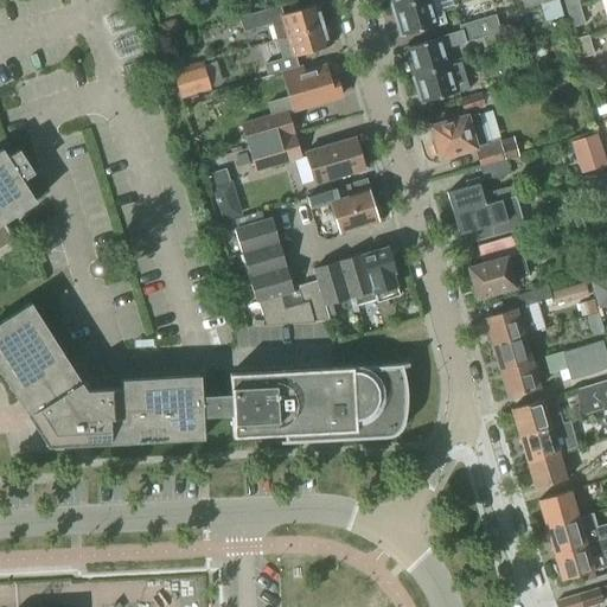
[(388,0),(391,11),(427,0),(388,0)]
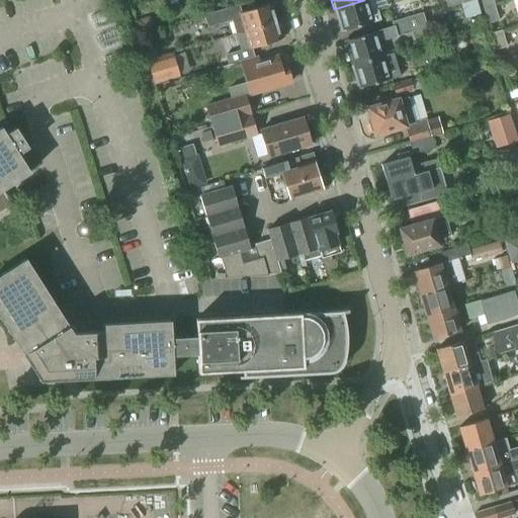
[(367,0),(364,0),(334,9),(338,22),(340,21),(343,31),(380,20),(377,12),(371,13),(367,0)]
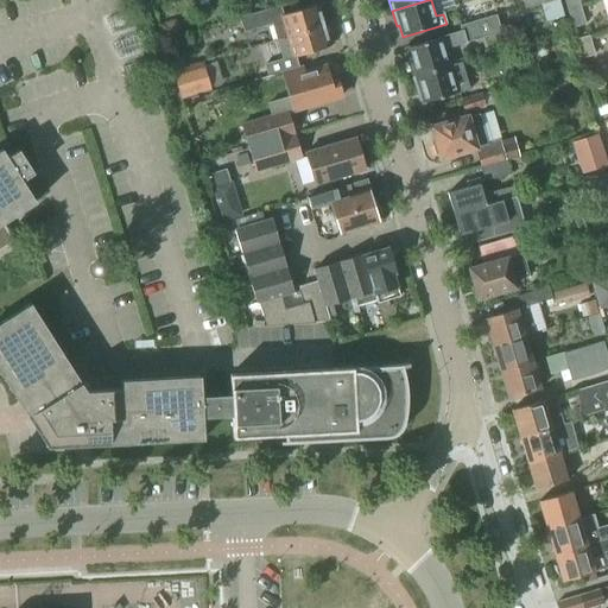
[(556,0),(520,0),(524,10),(557,0),(556,0)]
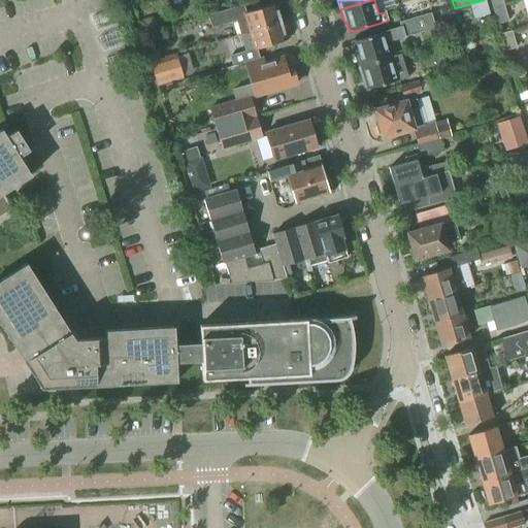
[(489,0),(492,9),(503,5),(501,0),(489,0)]
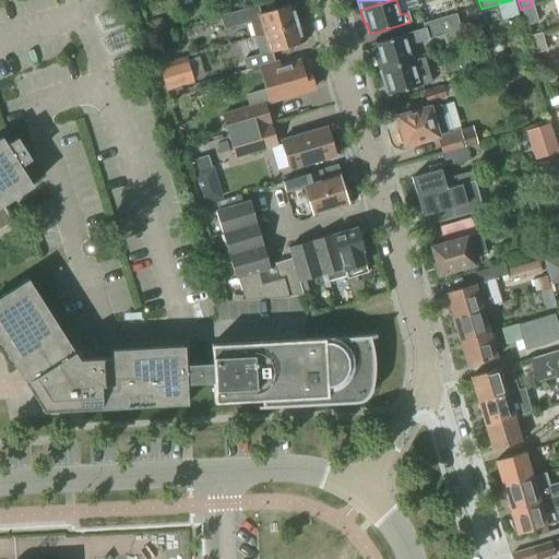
[(254,37),(297,24),(292,4),(260,13),(258,6),(221,18),(225,31),(250,23),(254,37)]
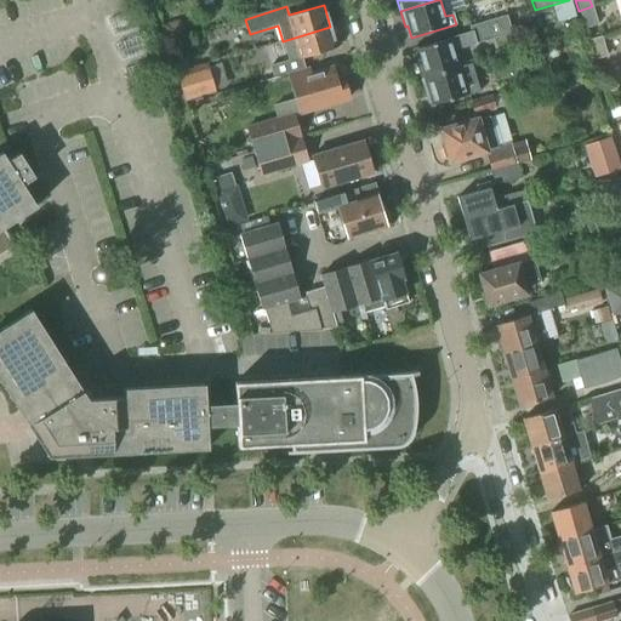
[(592,6),(579,11),(585,29),(598,26),(592,6)]
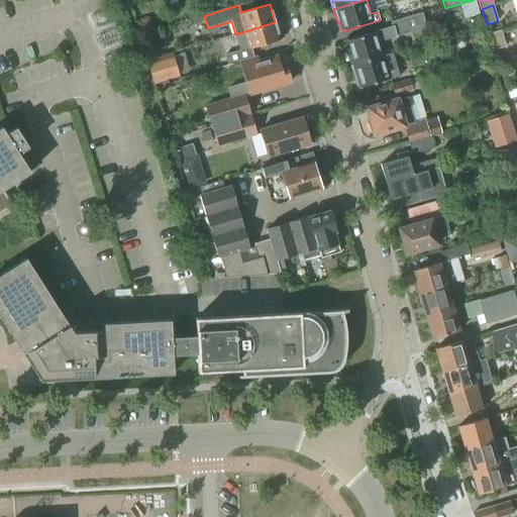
[(347,54),(350,67),(383,57),(379,42),(426,28),(422,14),(391,23),(392,28),(345,41),(348,54),(347,54)]
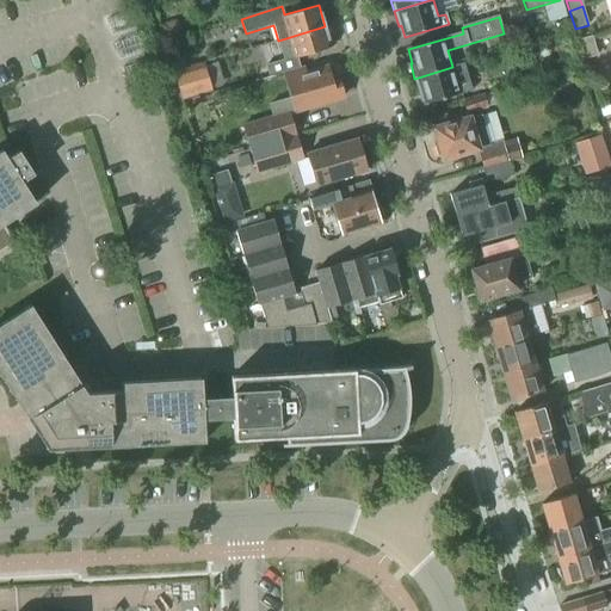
[(284,61),(331,48),(325,26),(278,41),(284,61)]
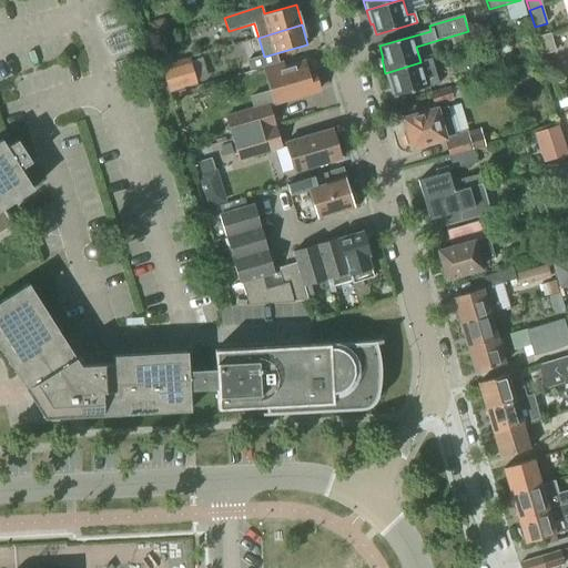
[(550,33),(539,37),(537,37),(543,56),(556,52),(550,33)]
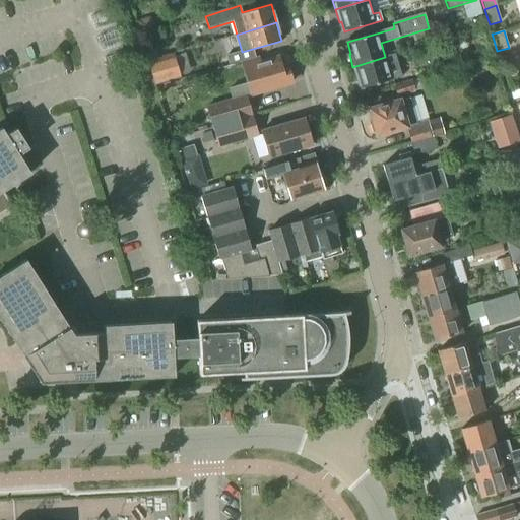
[(486,43),(475,45),(478,56),(490,53),(486,43)]
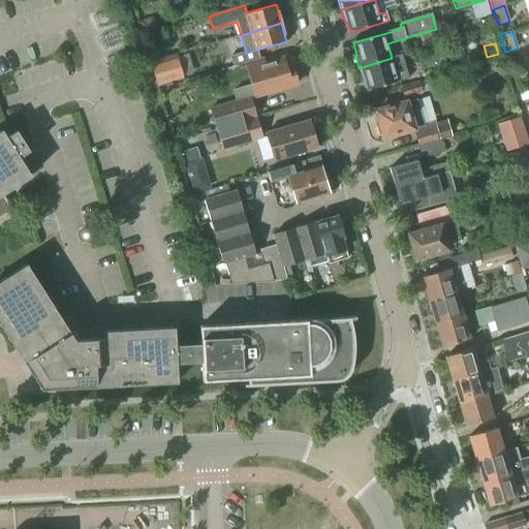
[(183,80),(177,56),(150,64),(157,87),(183,80)]
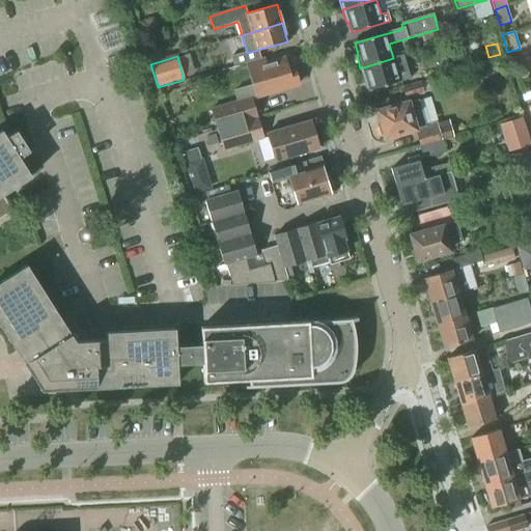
[(366,80),(369,91),(407,81),(410,80),(403,56),(360,68),(364,81),(366,80)]
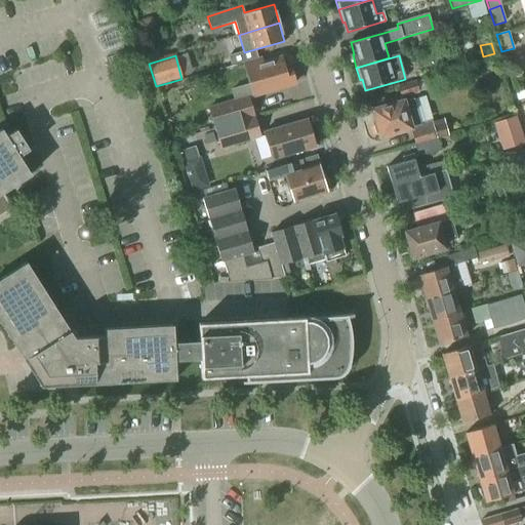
[(207,107),(214,128),(255,116),(250,99),(253,98),(253,96),(264,92),(296,83),(291,66),(285,68),(283,58),(264,65),(263,61),(244,66),(250,84),(231,90),(234,99),(207,107)]
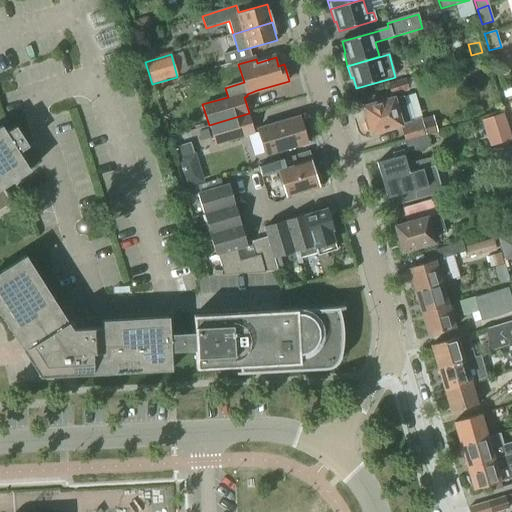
[(416,77),(405,81),(408,90),(409,91),(418,88),(416,77)]
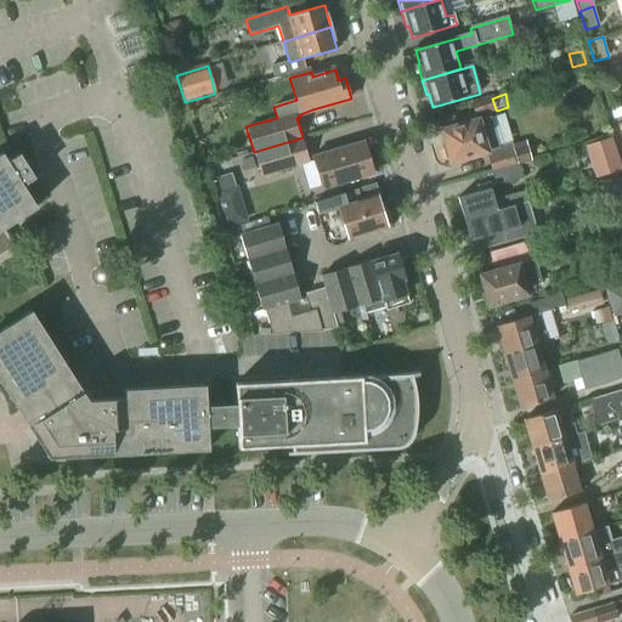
[(471,103),(475,116),(496,109),(492,99),(492,96),(471,103)]
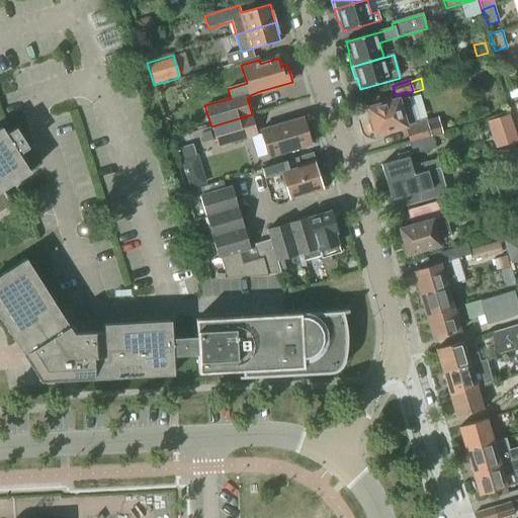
[(410,144),(431,138),(426,119),(416,122),(408,98),(367,110),(375,136),(405,126),(410,144)]
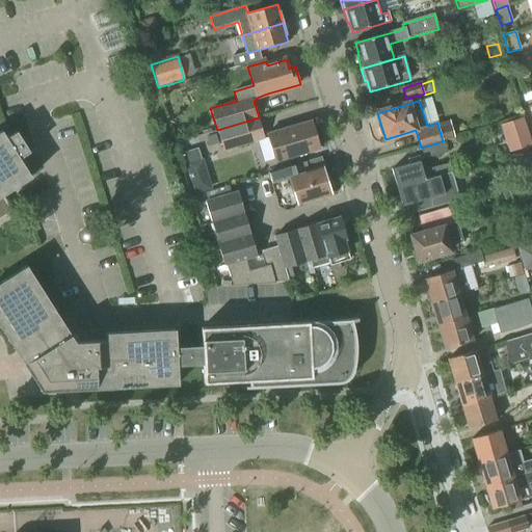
[(259,117),(217,130),(217,132),(223,152),(265,139),(259,118),(259,117)]
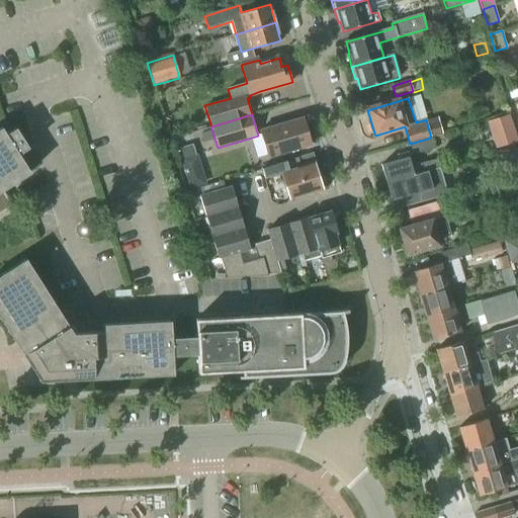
[(517,141),(517,140),(510,114),(488,121),(493,140),(498,138),(500,147),(517,141)]
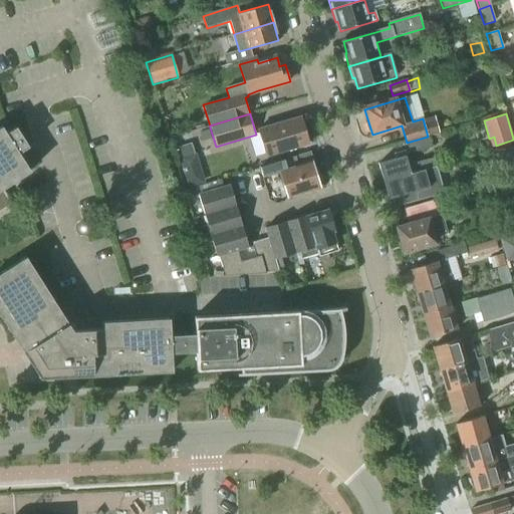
[(309,144),(300,116),(257,130),(265,157),(309,144)]
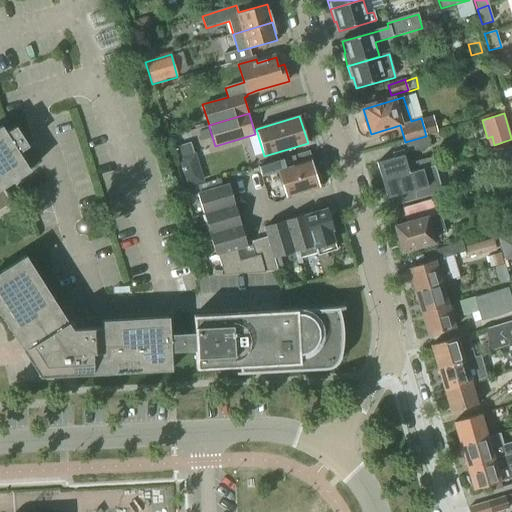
[(0,208),(11,202),(3,189),(29,172),(18,155),(29,147),(16,127),(5,134),(1,128),(0,128),(0,208)]
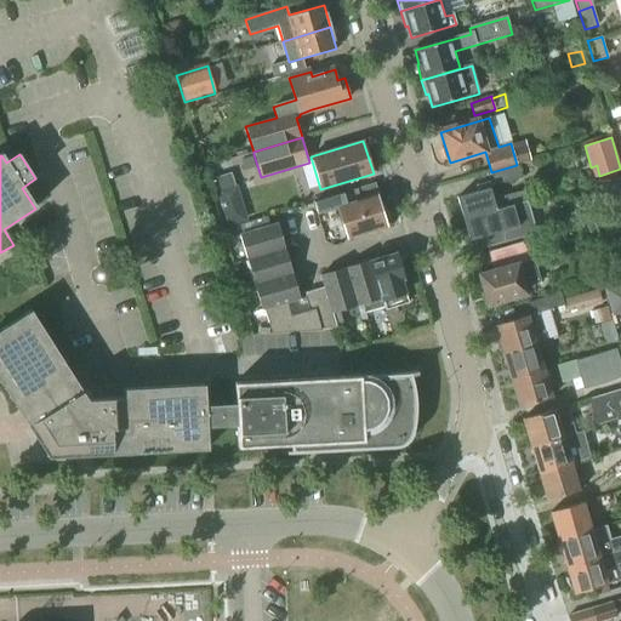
[(517,165),(491,172),(495,186),(520,178),(517,165)]
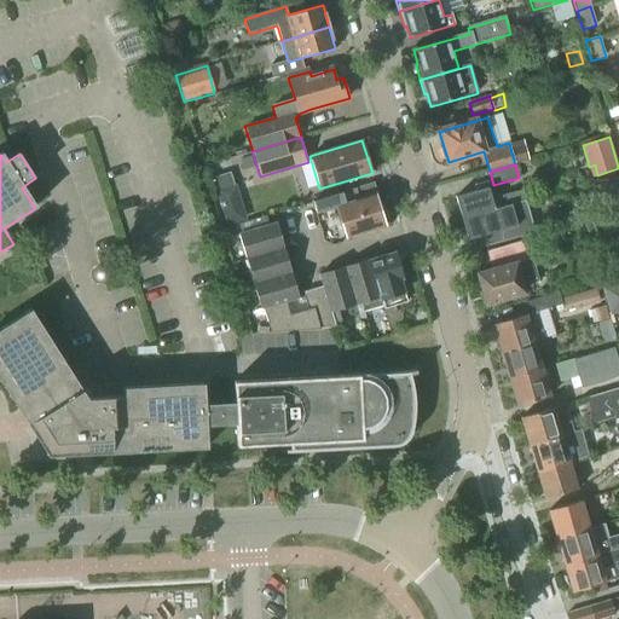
[(230,173),(213,178),(218,191),(215,192),(225,227),(246,221),(235,186),(230,173)]
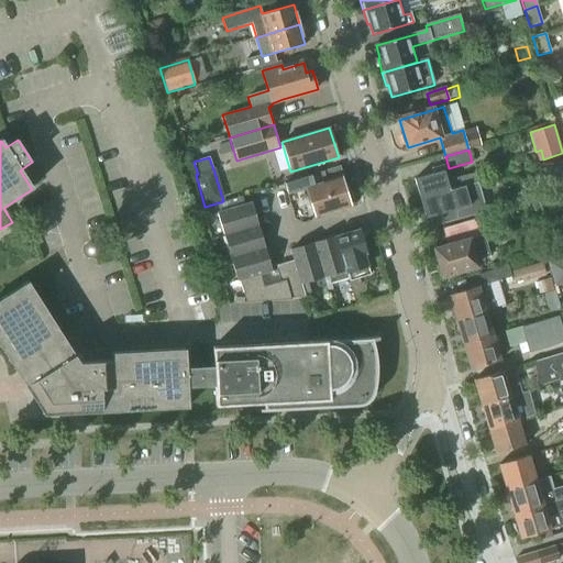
[(562,158),(544,165),(553,196),(562,192),(562,158)]
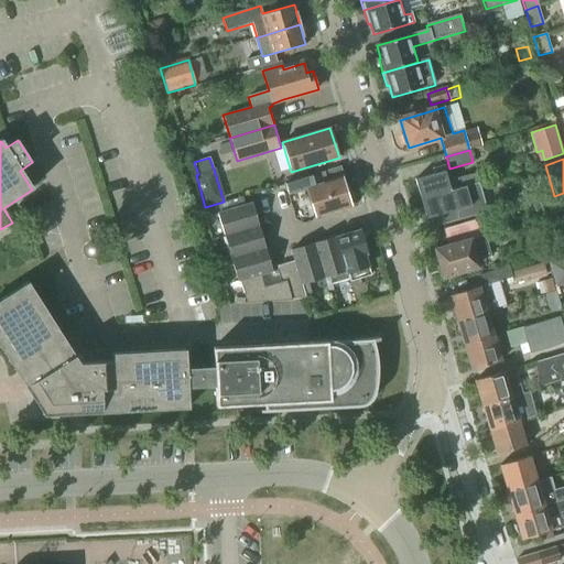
[(415,181),(421,201),(479,184),(476,173),(447,182),(443,165),(433,169),(435,174),(415,181)]
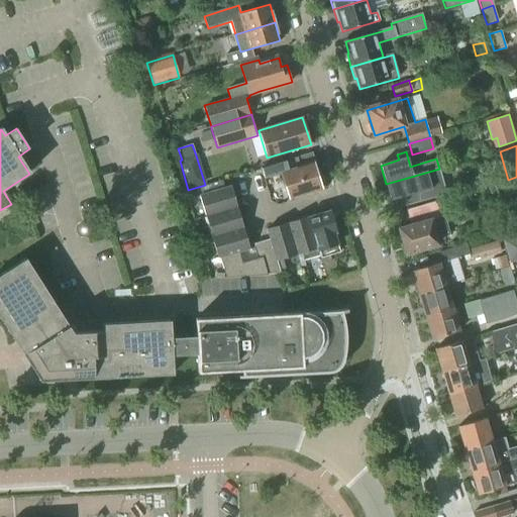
[(285,161),(260,170),(261,173),(263,180),(281,174),(289,199),(320,189),(319,186),(322,185),(319,174),(316,175),(312,162),(314,162),(312,152),(285,161)]
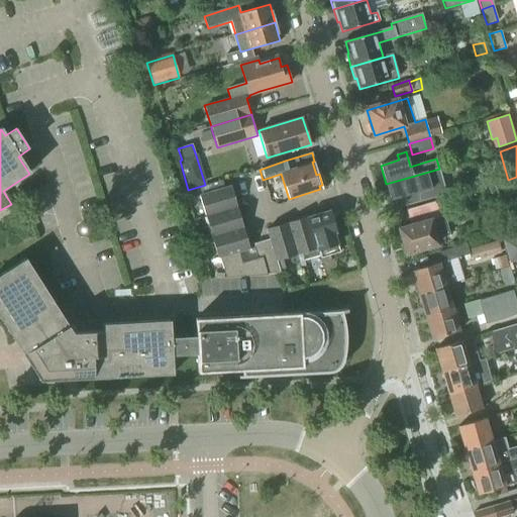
[(386,184),(391,201),(405,197),(408,205),(406,205),(406,206),(447,195),(439,169),(386,184)]
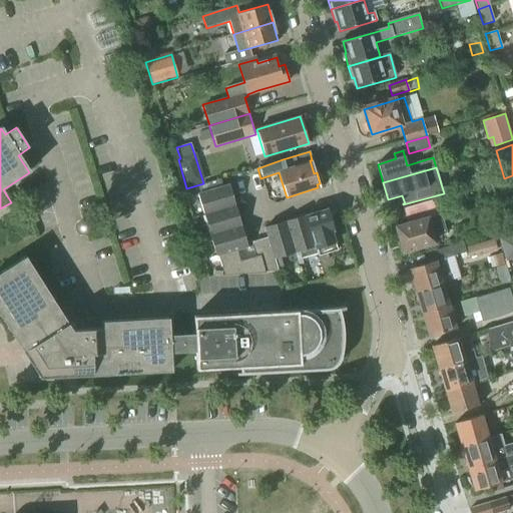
[(233,206),(227,186),(197,195),(203,217),(233,206)]
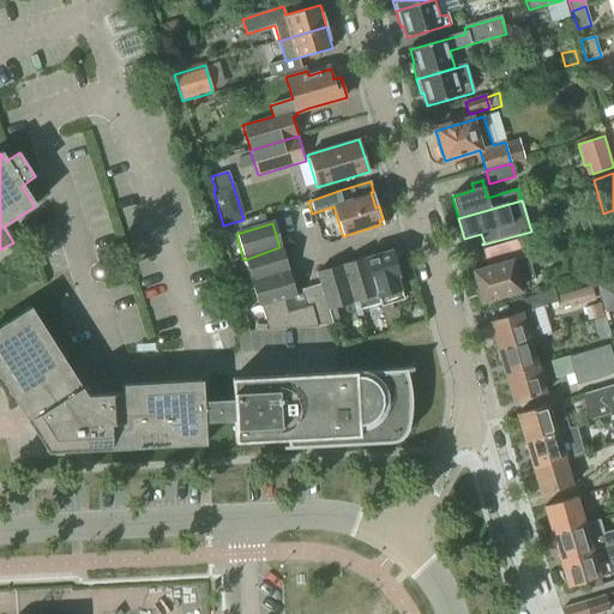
[(483,250),(488,269),(475,274),(483,302),(519,292),(517,283),(534,278),(528,258),(537,254),(533,235),(483,250)]
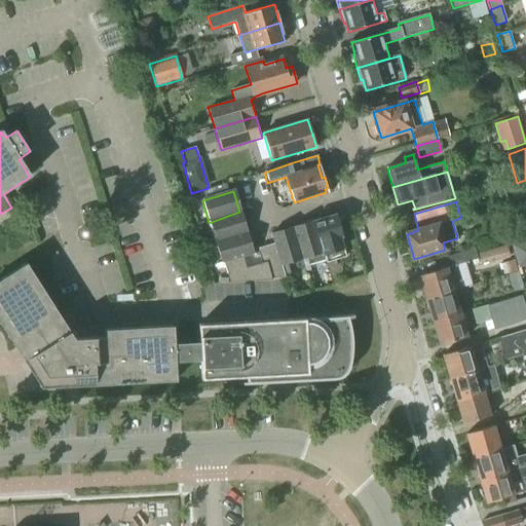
[(209,223),(215,243),(247,233),(239,212),(209,223)]
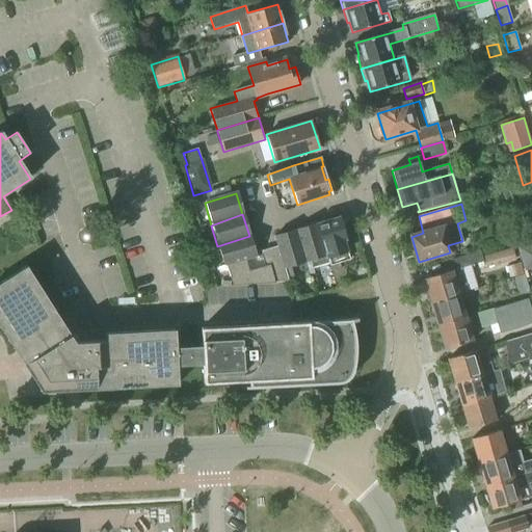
[(339,217),(317,223),(327,256),(329,264),(330,266),(350,261),(344,239),(345,238),(339,217)]
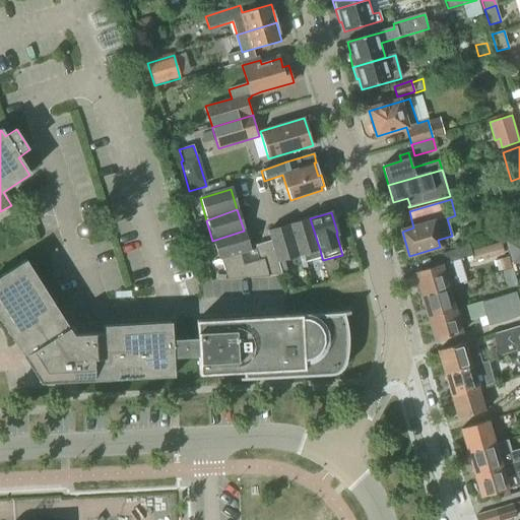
[(310,218),(288,224),(299,256),(303,269),(307,267),(306,263),(322,258),(320,250),(310,218)]
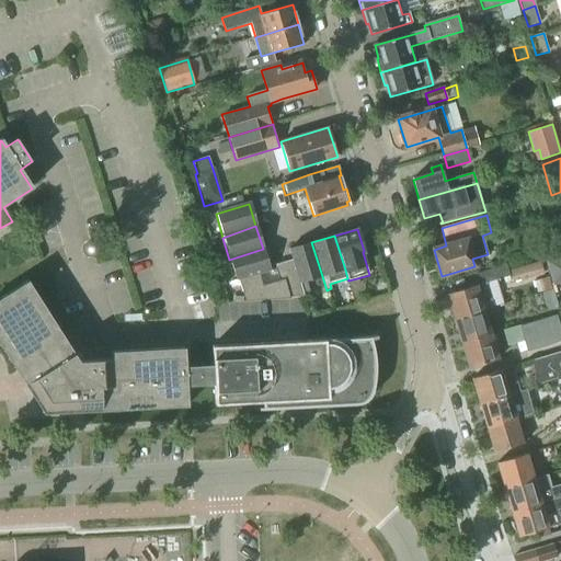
[(322,276),(311,242),(288,250),(292,261),(293,261),(300,283),(301,283),(322,276)]
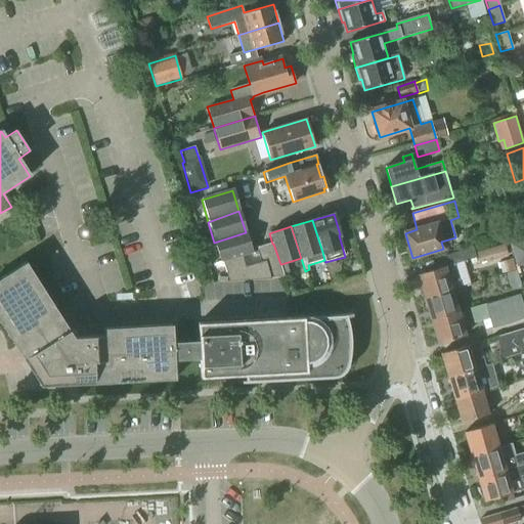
[(221,264),(223,263),(223,262),(243,257),(252,254),(246,232),(214,243),(221,264)]
